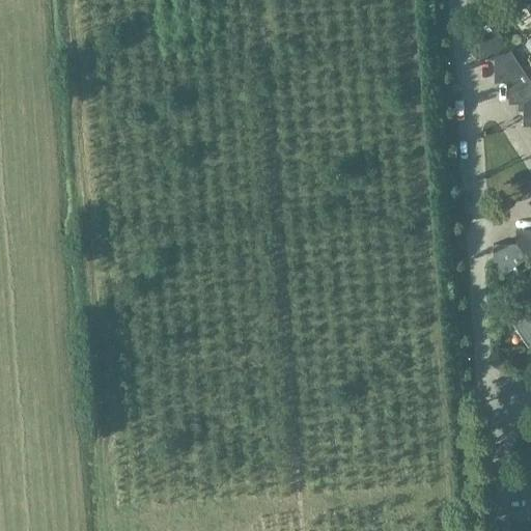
[(501,34),(479,34),(480,60),(495,60),(510,50),(501,34)]
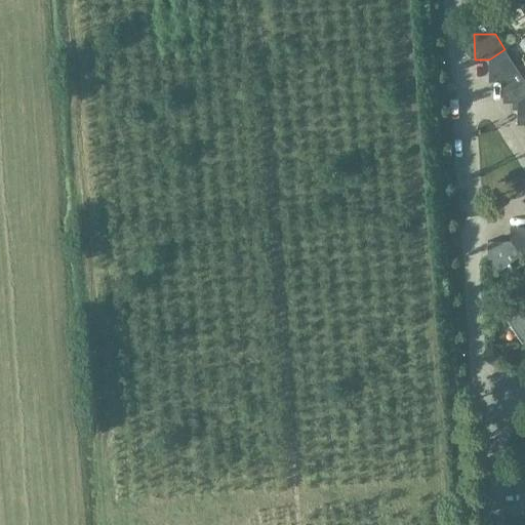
[(505,49),(489,59),(489,81),(502,81),(519,71),(505,49)]
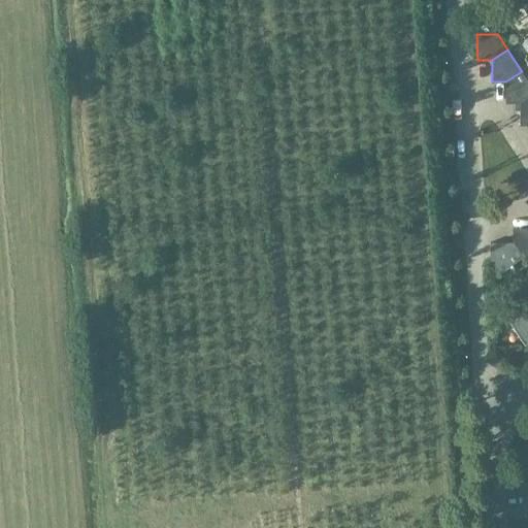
[(527,80),(522,71),(505,81),(506,104),(520,103),(527,98),(527,80)]
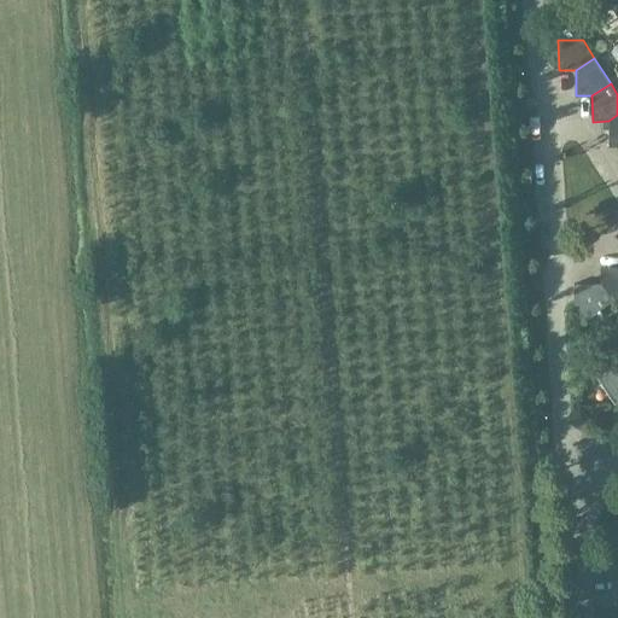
[(617,268),(600,268),(600,285),(611,302),(617,297),(617,268)]
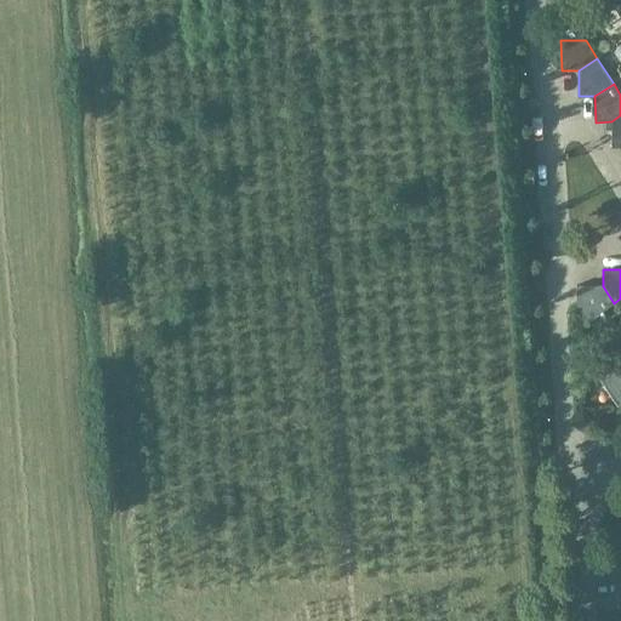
[(576,286),(576,302),(576,303),(580,308),(587,322),(614,303),(603,286),(576,286)]
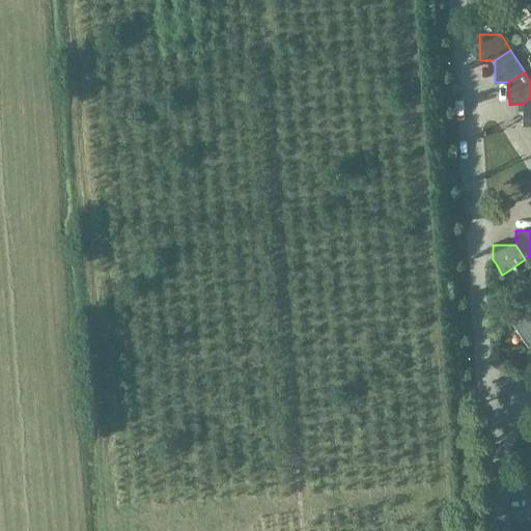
[(527,310),(511,320),(528,346),(530,344),(530,313),(530,314),(527,310)]
